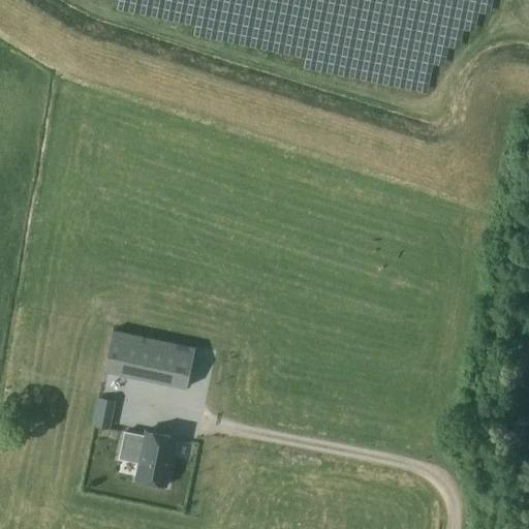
[(187,387),(195,347),(113,330),(104,370),(187,387)]
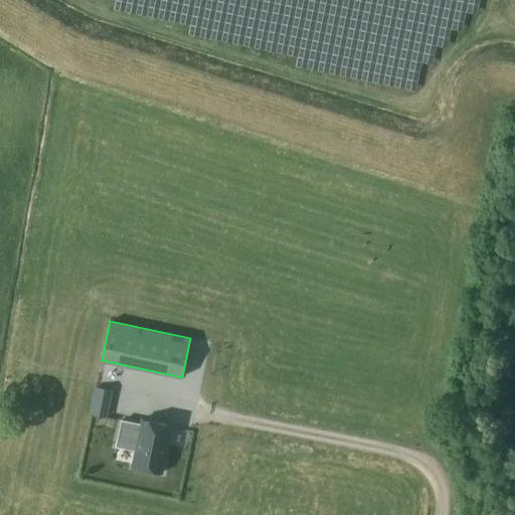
[(132,467),(162,473),(163,466),(172,425),(141,419),(140,424),(122,420),(116,446),(135,450),(133,459),(132,467)]
